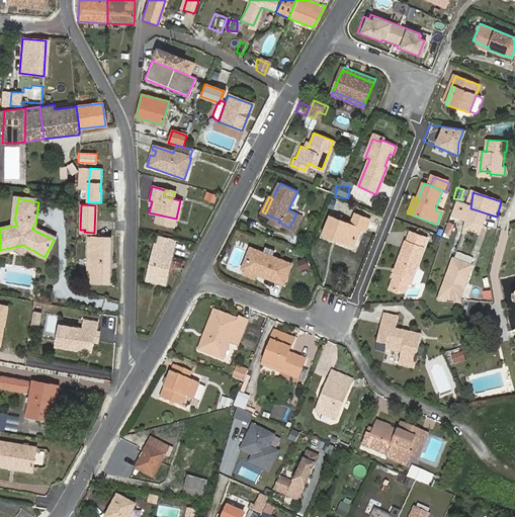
[(466,219),(470,208),(467,207),(457,204),(454,213),(466,219)]
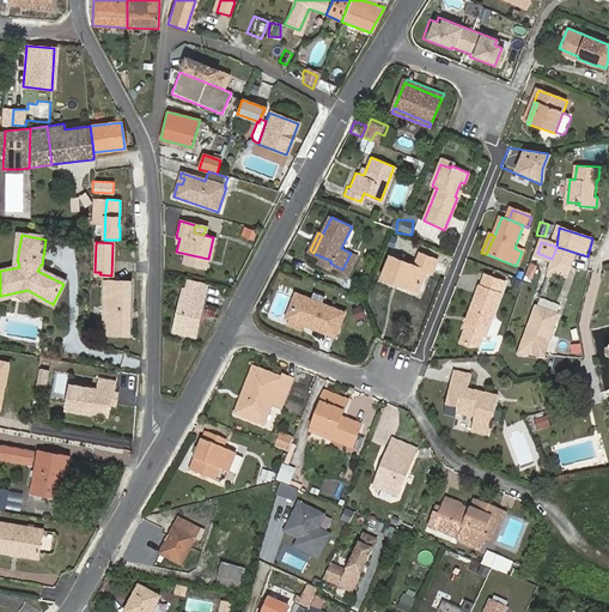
[(574,267),(579,254),(561,248),(556,247),(552,259),(555,260),(574,267)]
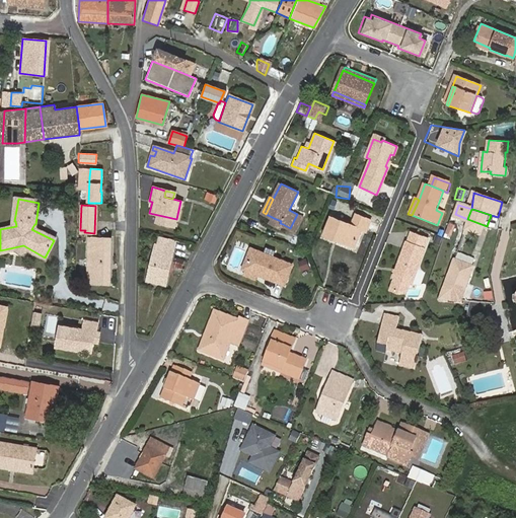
[(365,231),(370,219),(355,213),(351,224),(330,216),(322,233),(353,246),(360,229),(365,231)]
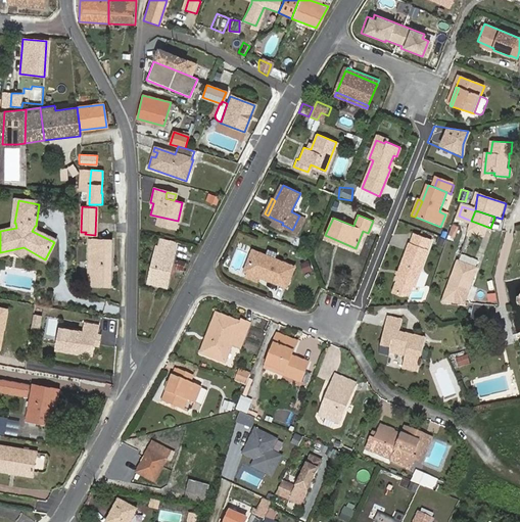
[(305,218),(299,216),(292,230),(298,233),(305,218)]
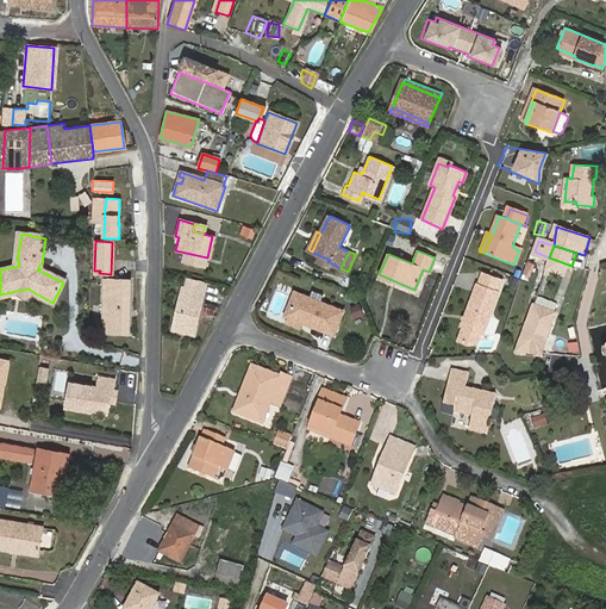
[(331,267),(332,263),(329,262),(330,260),(322,256),(319,261),(331,267)]
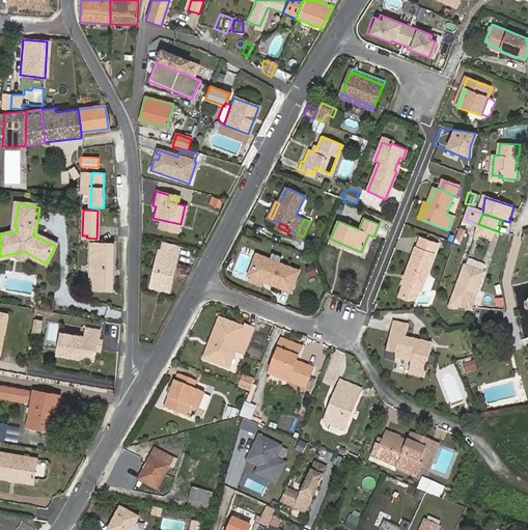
[(494,240),(498,231),(481,225),(478,233),(494,240)]
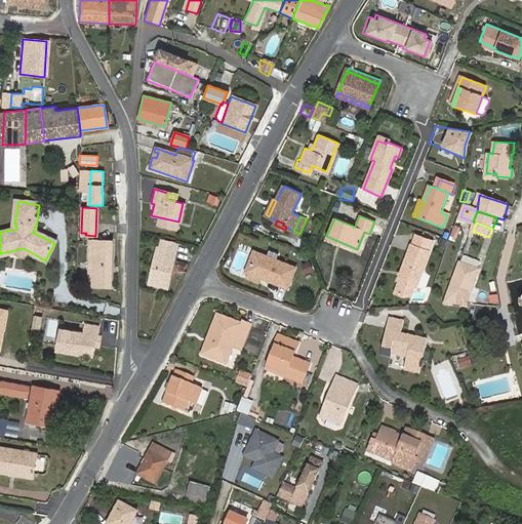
[(175,239),(161,236),(157,253),(154,252),(147,283),(165,287),(175,239)]
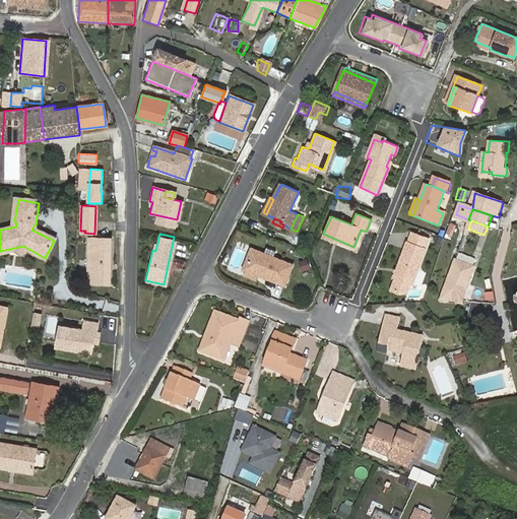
[(410,234),(406,243),(416,247),(419,238),(410,234)]
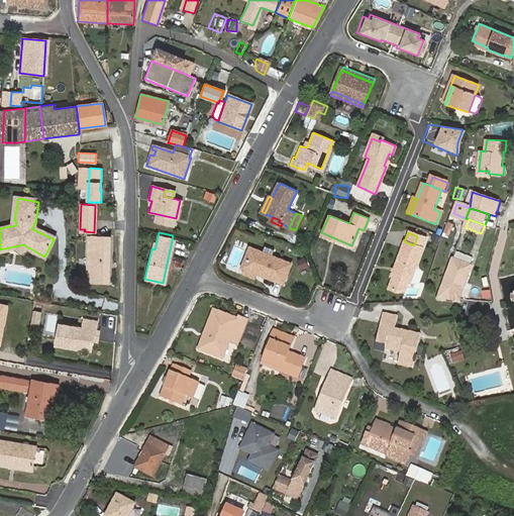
[(109,237),(87,236),(86,282),(108,282),(109,237)]
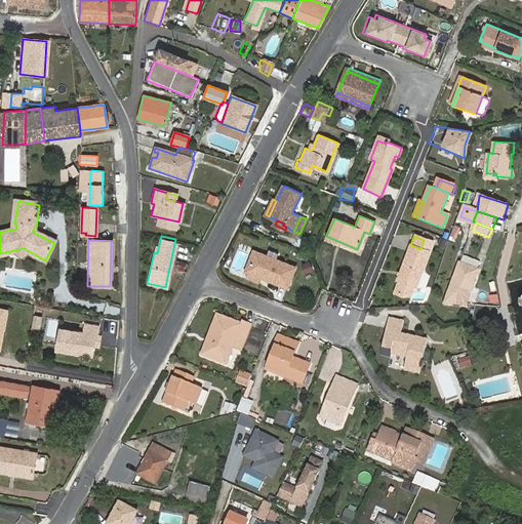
[(410,245),(400,273),(399,276),(397,281),(398,281),(394,292),(402,296),(409,296),(412,287),(414,288),(429,252),(428,252),(432,242),(424,240),(420,249),(410,245)]
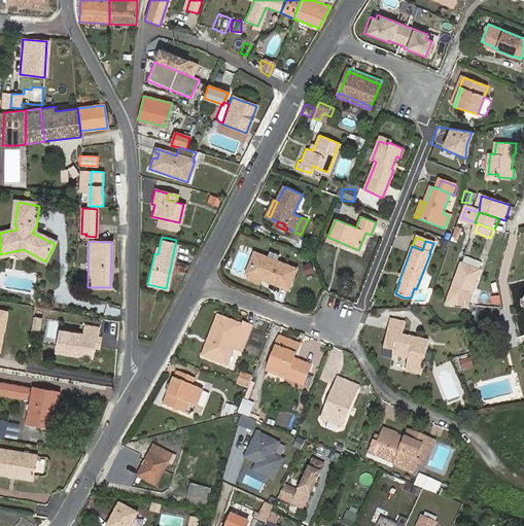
[(264,278),(263,280),(283,288),(291,268),(256,253),(249,272),(264,278)]
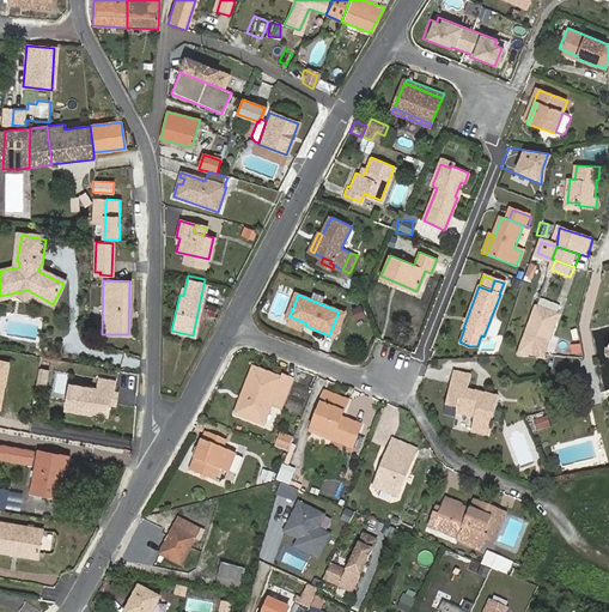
[(212,317),(217,308),(207,304),(203,314),(212,317)]
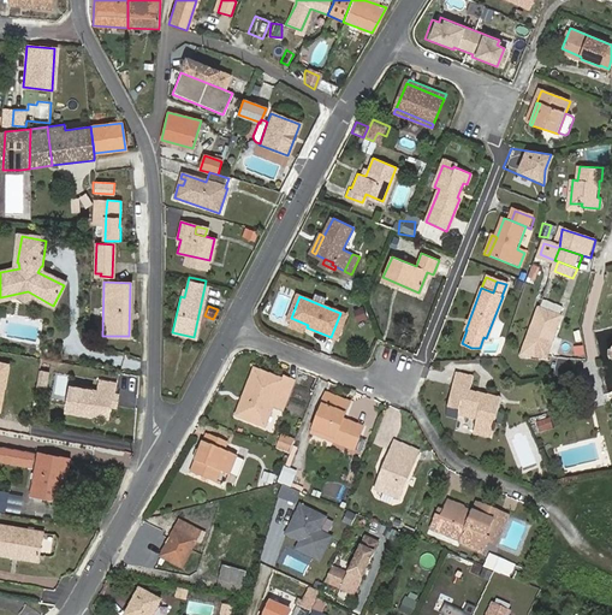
[(355,323),(366,321),(362,308),(351,309),(355,323)]
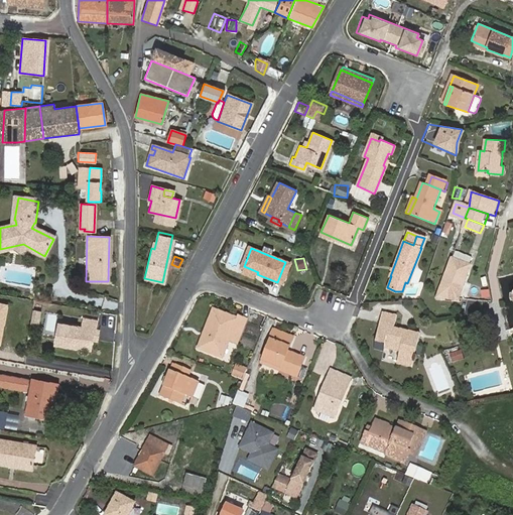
[(453,258),(437,293),(454,297),(455,297),(458,290),(461,291),(472,265),(453,258)]
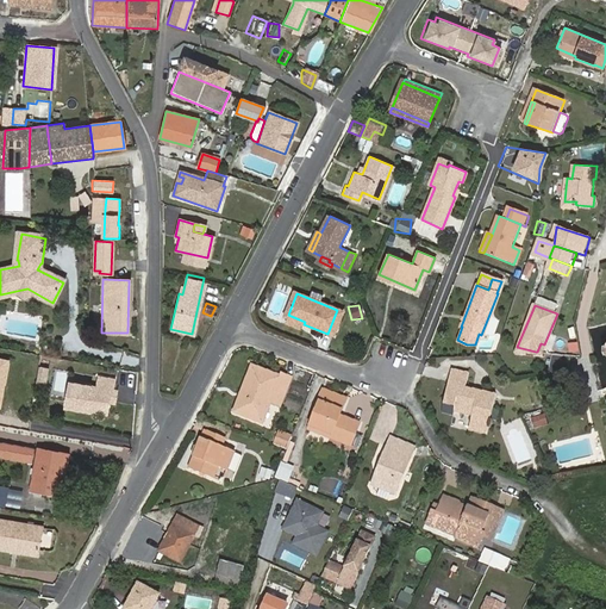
[(287,318),(304,324),(305,322),(288,315),(287,318)]
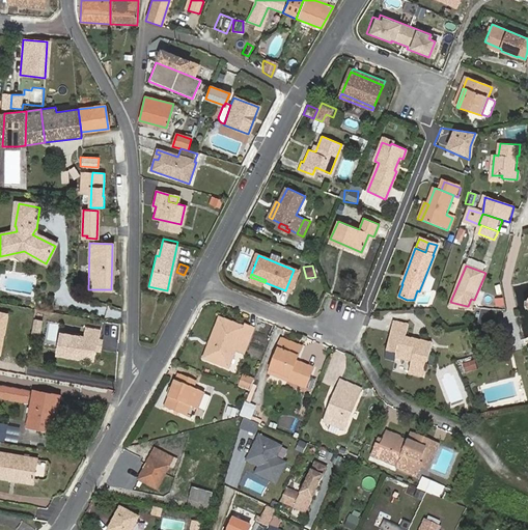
[(492,325),(492,309),(475,309),(474,324),(492,325)]
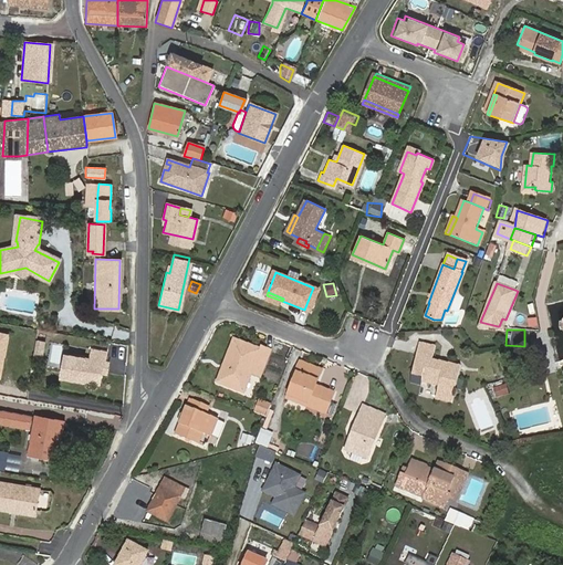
[(229,365),(222,384),(243,391),(251,374),(257,376),(268,348),(259,345),(258,347),(232,338),(222,363),(229,365)]
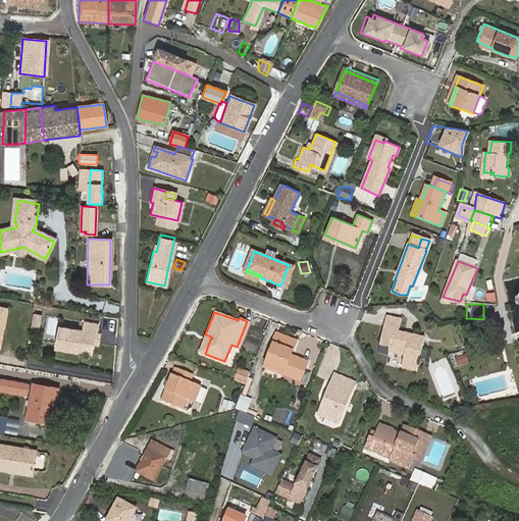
[(398,319),(382,315),(373,348),(385,351),(386,349),(400,352),(397,364),(413,368),(414,363),(416,363),(418,357),(416,357),(420,340),(394,333),(398,319)]
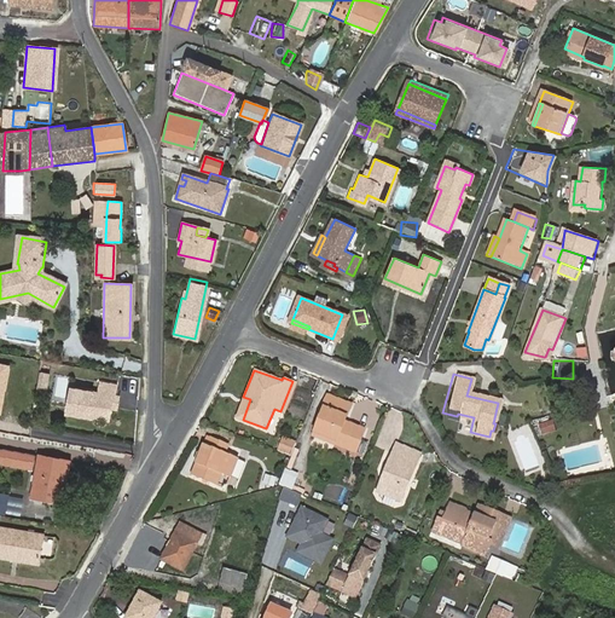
[(105,419),(106,409),(109,396),(111,396),(114,385),(96,382),(93,393),(68,388),(64,415),(86,419),(86,415),(105,419)]
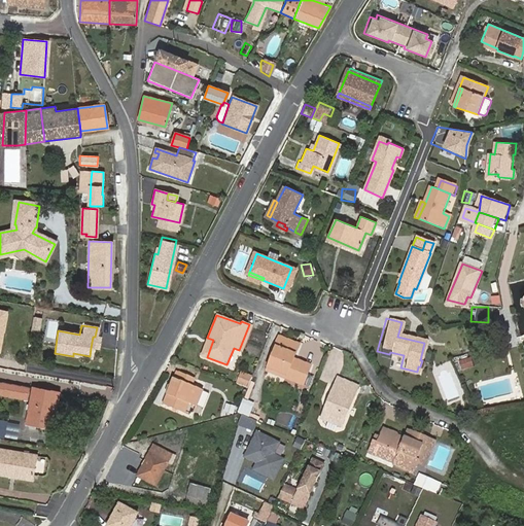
[(280,345),(271,367),(285,374),(284,377),(302,384),(309,366),(293,359),(295,355),(291,353),(295,343),(279,337),(276,343),(280,345)]
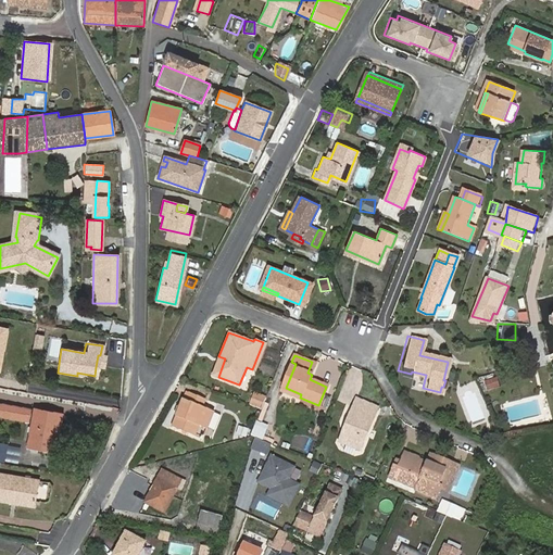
[(212,374),(218,377),(225,358),(218,356),(212,374)]
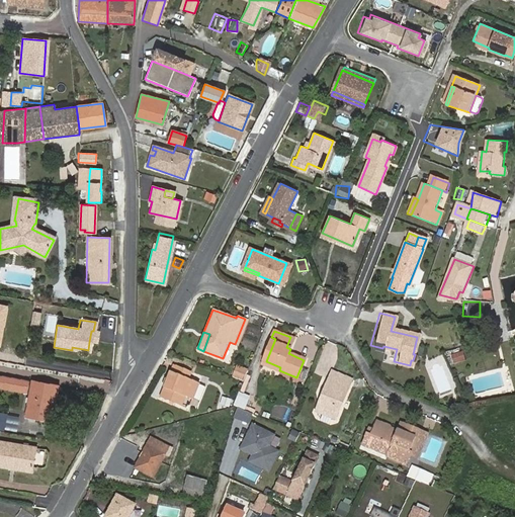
[(294,339),(290,337),(286,347),(290,349),(294,339)]
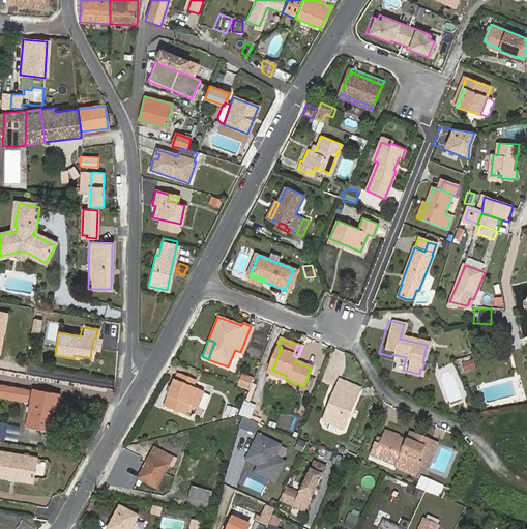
[(459,372),(471,369),(469,359),(457,361),(459,372)]
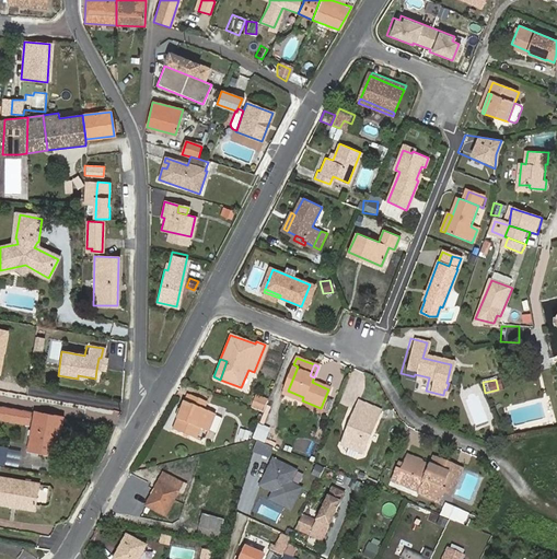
[(303,397),(288,391),(286,394),(302,400),(303,397)]
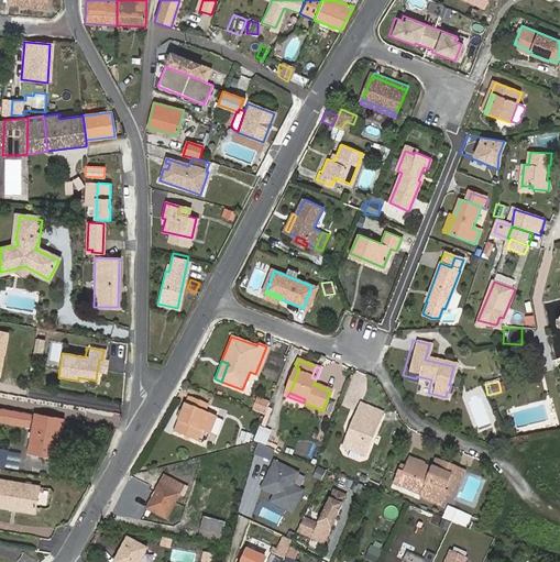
[(182,403),(200,409),(204,401),(185,395),(182,403)]
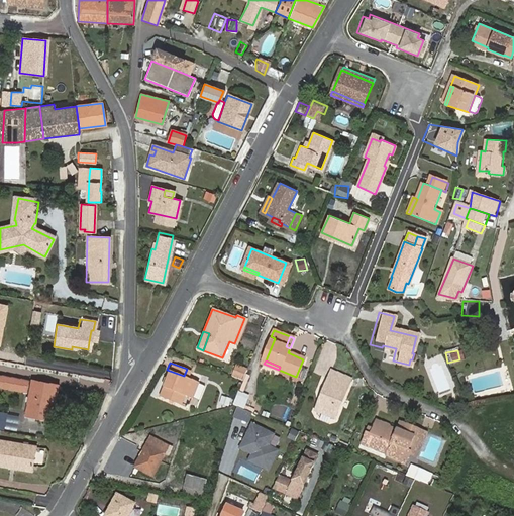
[(236,365),(232,375),(242,379),(246,369),(236,365)]
